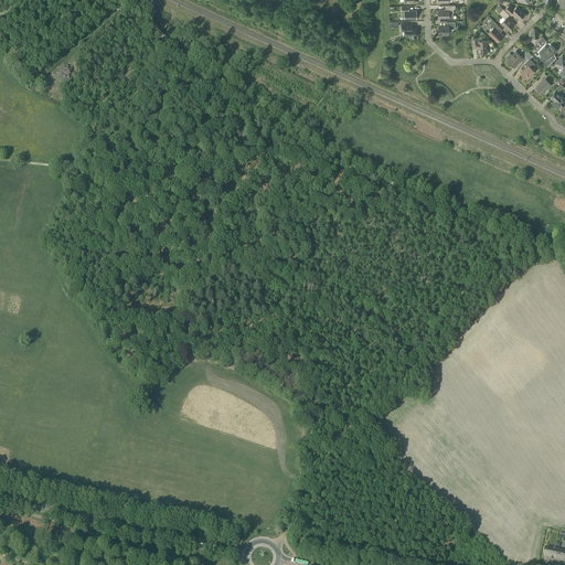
[(509,14),(512,12),(520,19),(524,13),(516,6),(513,10),(509,4),(504,9),(509,14)]
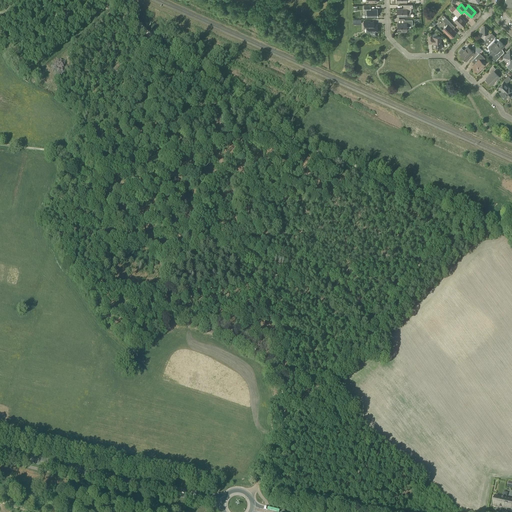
[(397,16),(407,16),(407,12),(411,12),(411,8),(412,8),(412,5),(403,5),(403,9),(397,9),(397,16)]
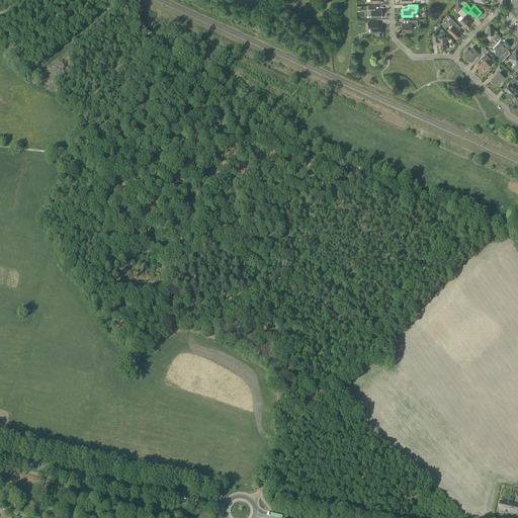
[(381,9),(374,9),(374,6),(368,6),(368,14),(370,14),(370,17),(381,17),(381,9)]
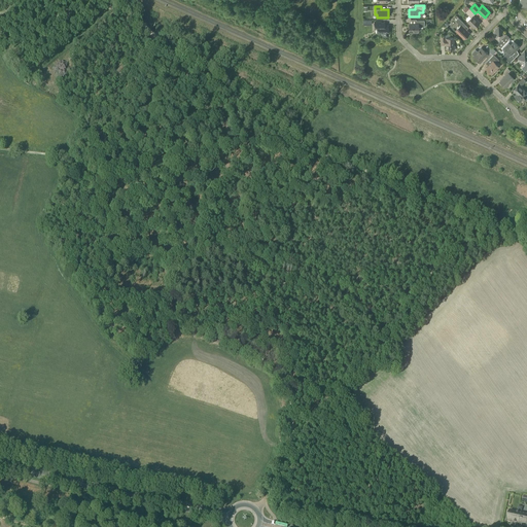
[(473,29),(480,23),(472,16),(475,14),(469,8),(465,12),(470,18),(467,22),(473,29)]
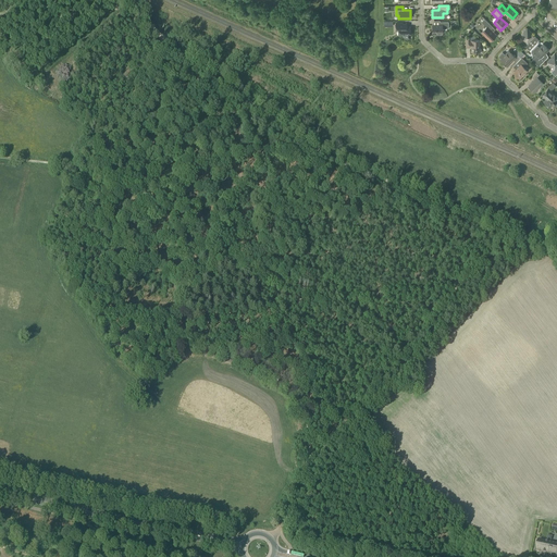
[(491,25),(484,19),(481,22),(486,27),(481,33),(490,41),(496,35),(489,27),(491,25)]
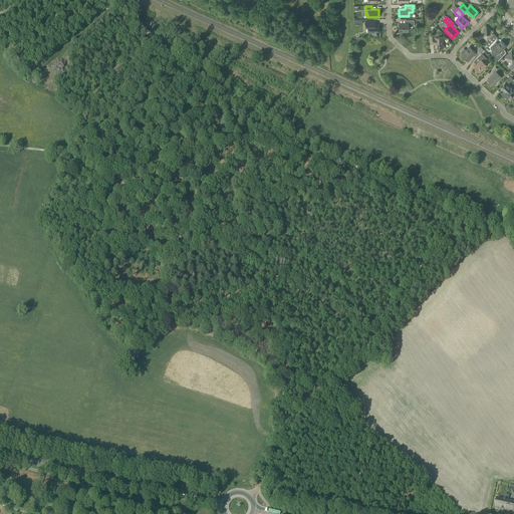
[(406,20),(406,23),(399,23),(399,32),(404,32),(404,31),(408,31),(408,26),(414,26),(414,20),(406,20)]
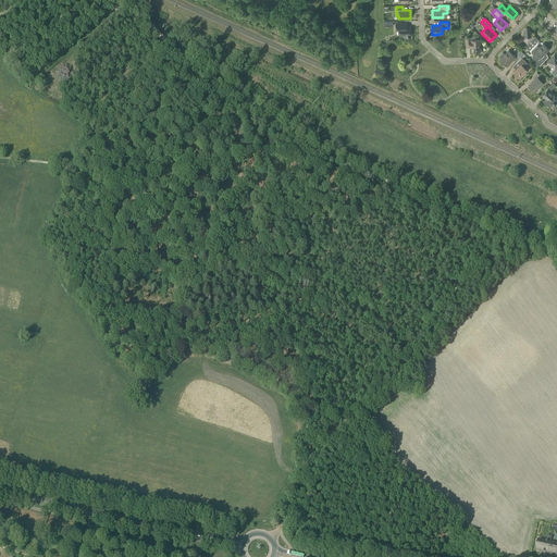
[(396,29),(397,29),(397,35),(406,35),(406,38),(410,38),(410,35),(410,27),(403,27),(403,24),(396,24),(396,29)]
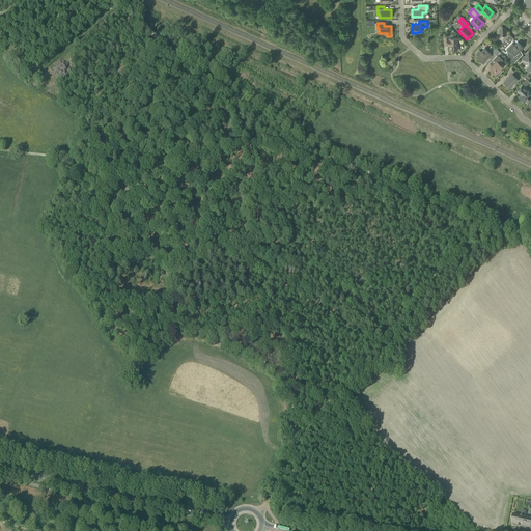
[(504,48),(510,42),(508,39),(510,36),(509,34),(502,27),(499,31),(501,33),(501,34),(501,35),(499,38),(502,42),(500,44),(504,48)]
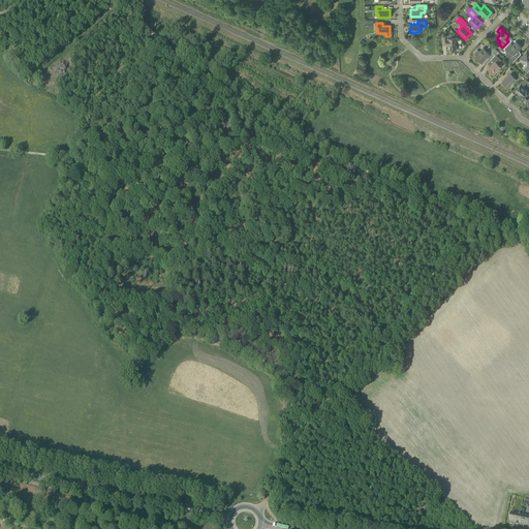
[(446,38),(446,36),(442,36),(442,42),(446,42),(446,41),(447,41),(447,50),(453,49),(453,51),(457,51),(457,47),(456,47),(456,38),(447,38),(446,38)]
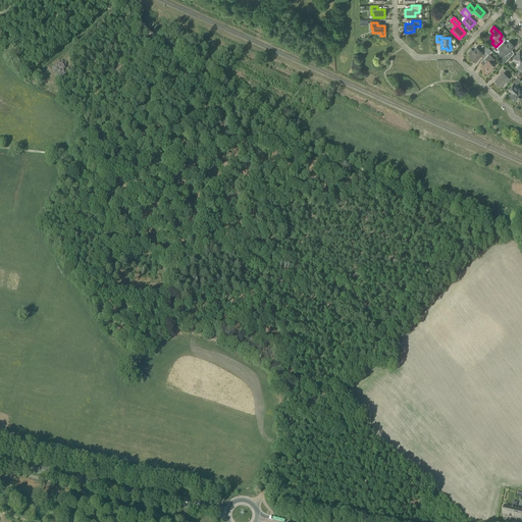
[(509,42),(506,45),(504,43),(500,47),(505,53),(501,57),(506,61),(512,55),(509,52),(515,47),(509,42)]
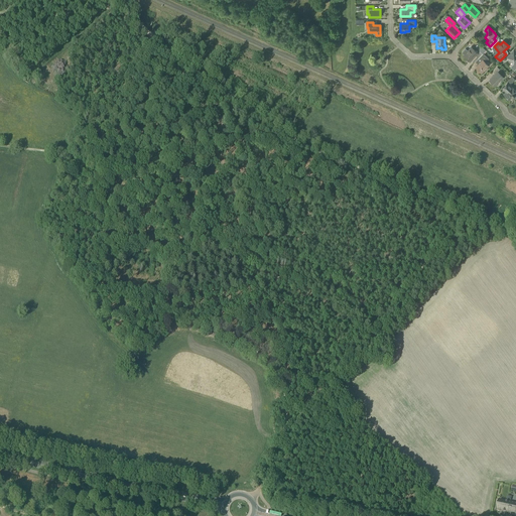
[(472,50),(470,48),(468,50),(466,48),(462,52),(465,55),(465,56),(470,61),(475,56),(478,58),(483,53),(480,51),(478,53),(474,49),(472,50)]
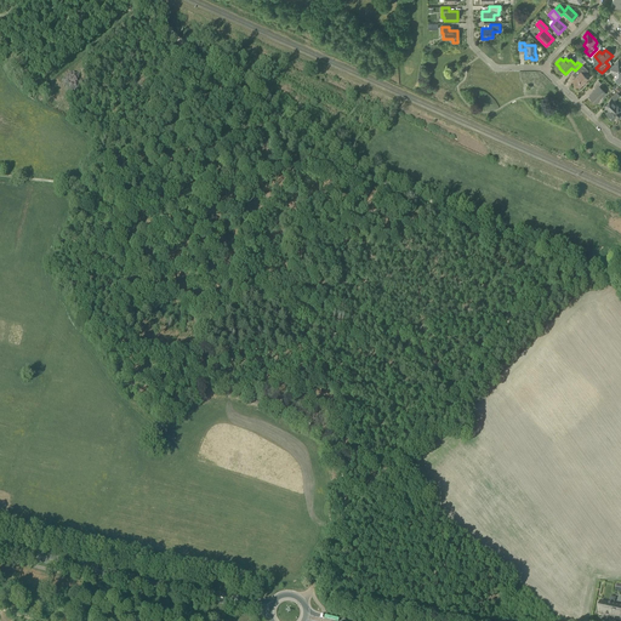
[(580,87),(581,85),(585,85),(586,84),(586,81),(588,79),(585,75),(588,70),(581,64),(571,74),(575,78),(573,80),(580,87)]
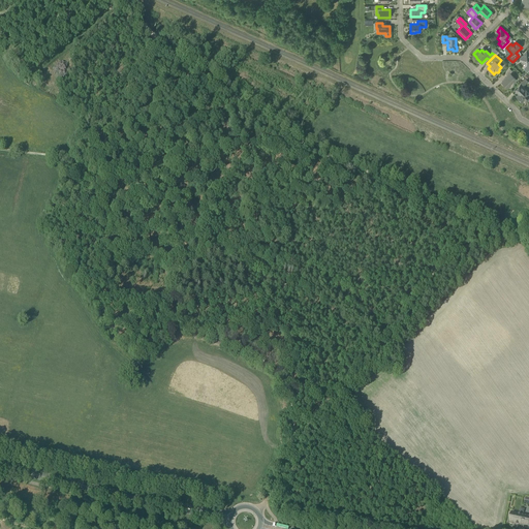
[(501,83),(502,83),(502,84),(503,85),(504,85),(507,88),(516,80),(509,73),(512,71),(509,69),(505,73),(507,75),(501,83)]
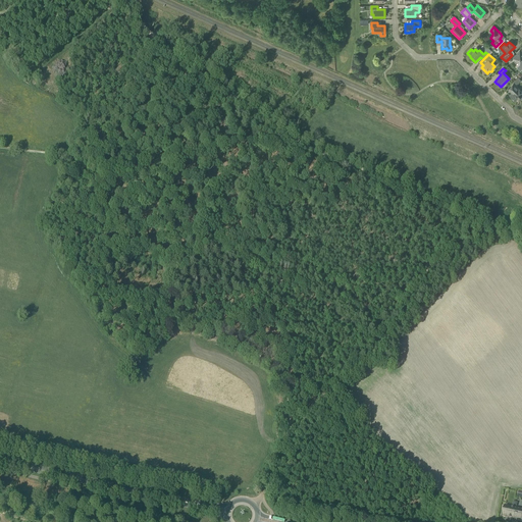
[(515,101),(517,99),(519,101),(521,97),(521,92),(513,84),(509,89),(511,91),(512,91),(513,93),(510,96),(515,101)]
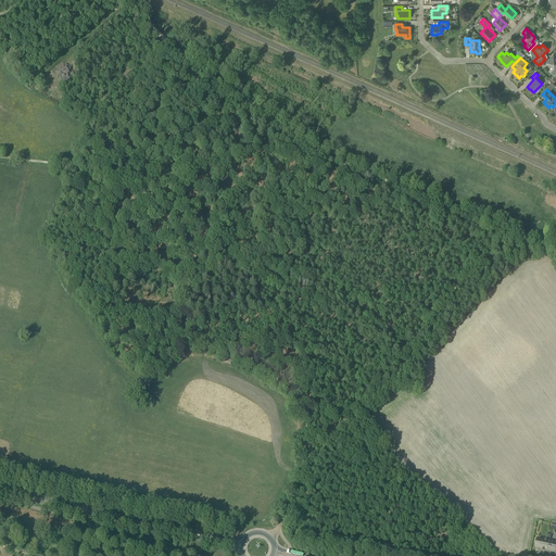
[(555,542),(538,539),(535,550),(555,554),(555,542)]
